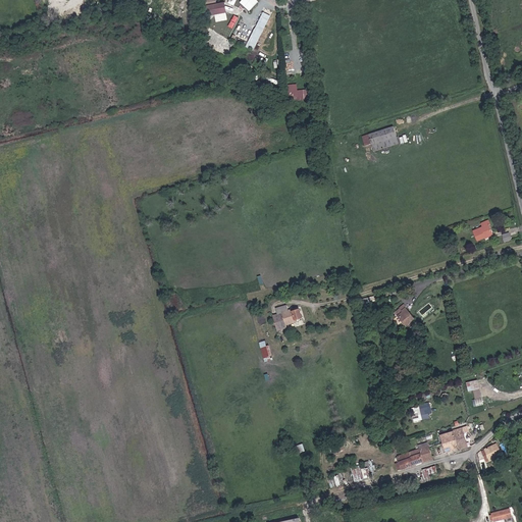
[(225,2),(206,4),(206,15),(215,14),(216,20),(226,19),(225,2)]
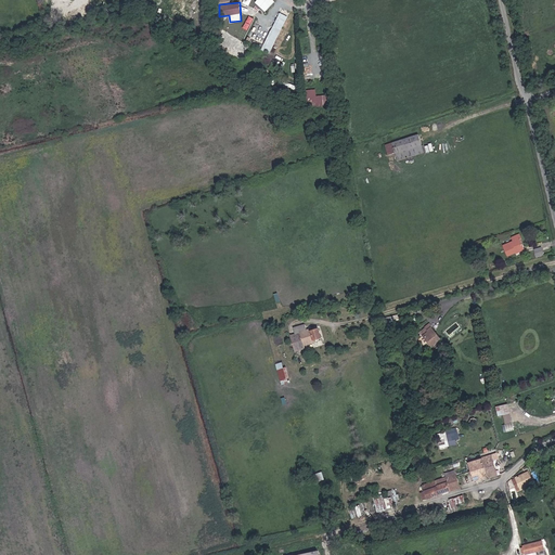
[(279,12),(261,49),(271,53),(287,15),(279,12)]
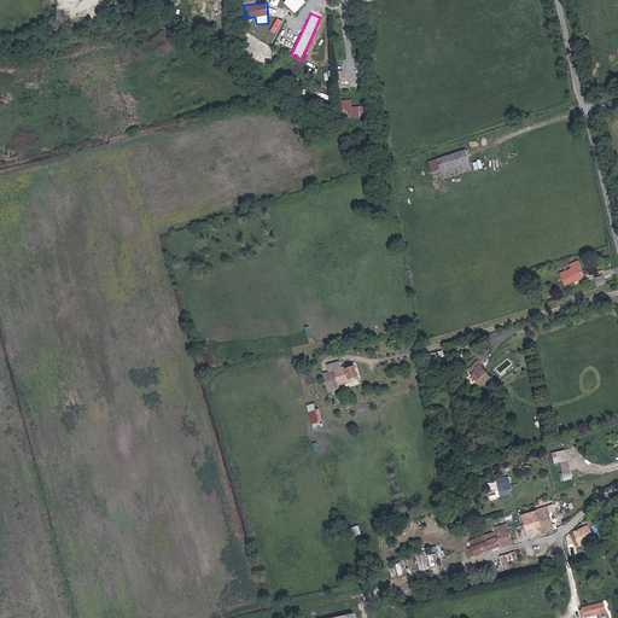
[(342,117),(362,117),(362,105),(353,105),(353,99),(342,99),(342,117)]
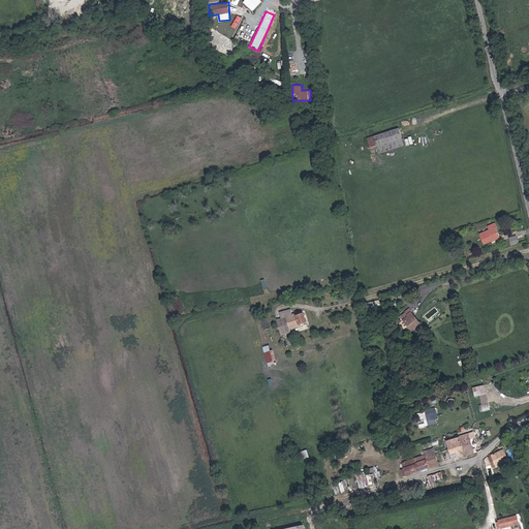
[(375,157),(407,146),(404,137),(401,128),(369,139),(375,157)]
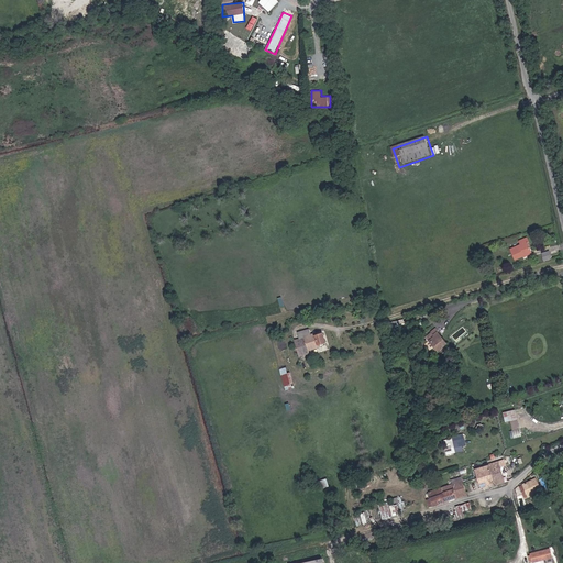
[(519,245),(512,249),(518,262),(528,257),(527,256),(534,254),(530,242),(532,241),(531,236),(518,241),(519,245)]
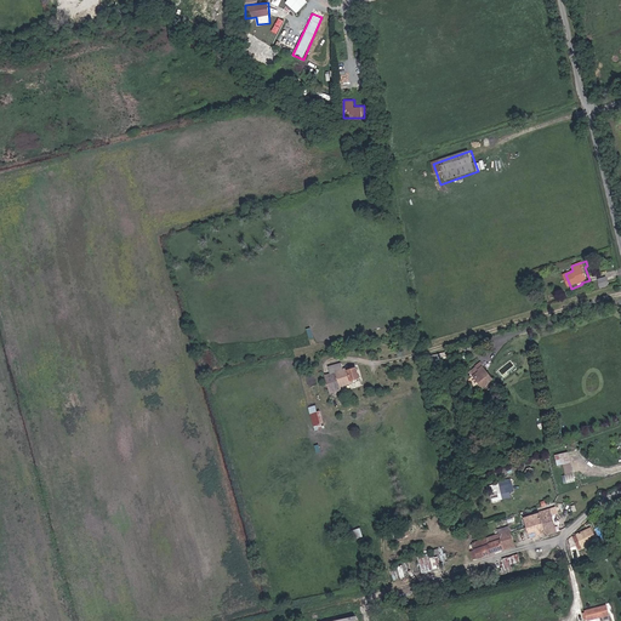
[(607,275),(598,278),(600,288),(609,285),(607,275)]
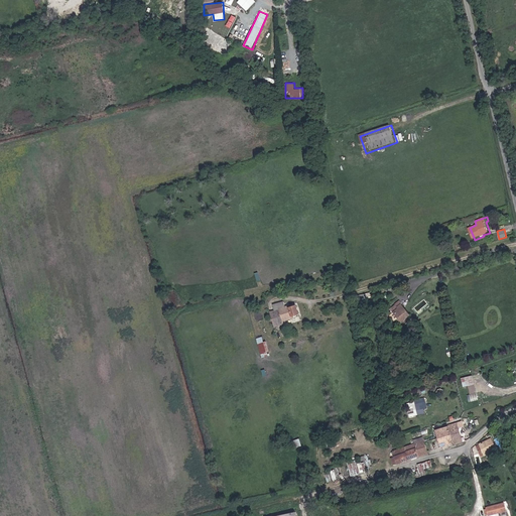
[(400,323),(410,314),(399,300),(389,308),(400,323)]
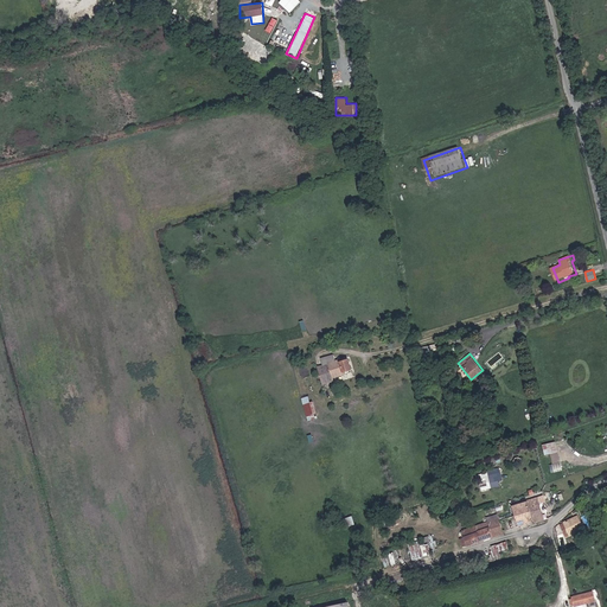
[(336,368),(342,383),(351,379),(350,375),(356,372),(355,365),(346,368),(345,364),(336,368)]
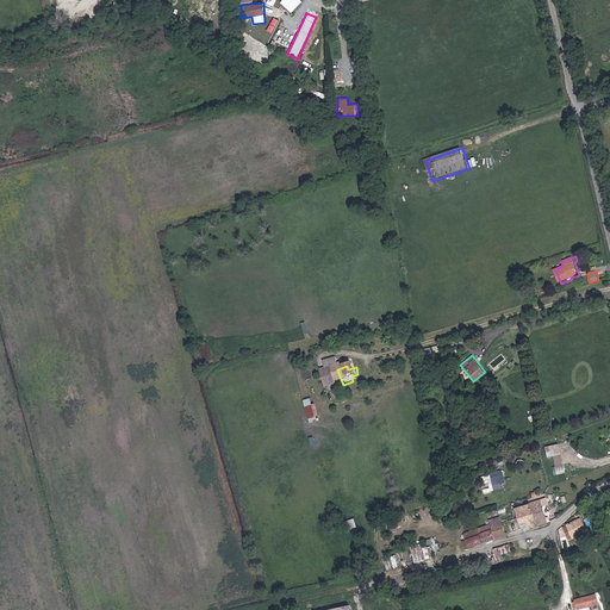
[(318,380),(330,377),(328,368),(316,372),(318,380)]
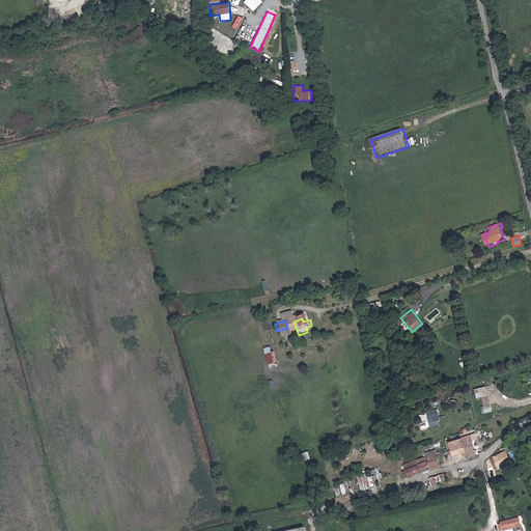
[(274,351),(271,351),(270,345),(264,347),(269,367),(277,365),(274,351)]
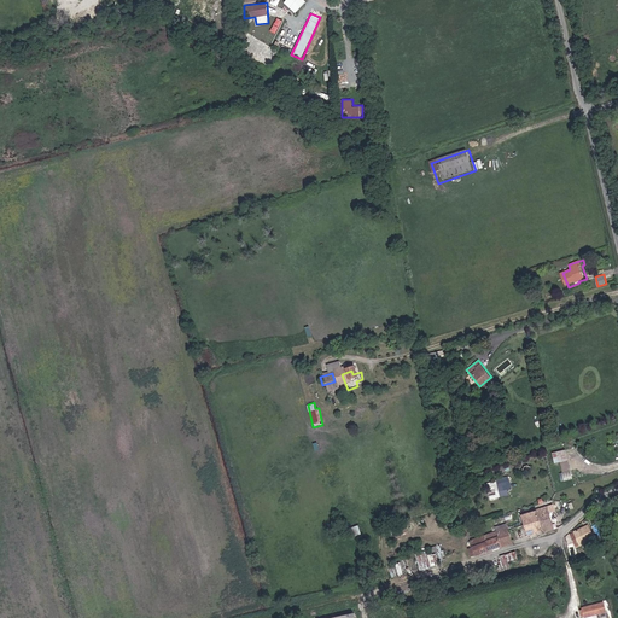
[(571,473),(569,462),(559,465),(561,476),(571,473)]
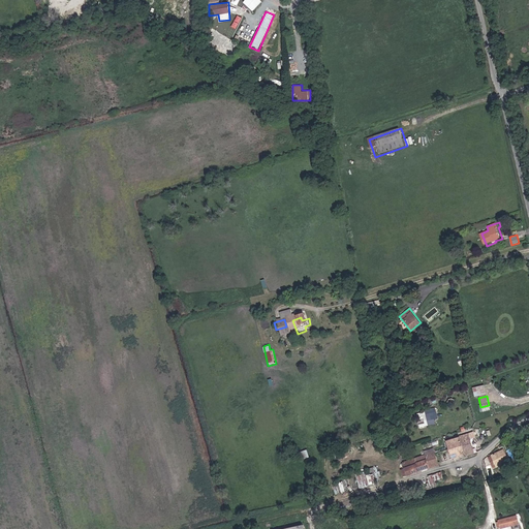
[(436,407),(426,408),(428,425),(435,424),(435,418),(438,417),(436,407)]
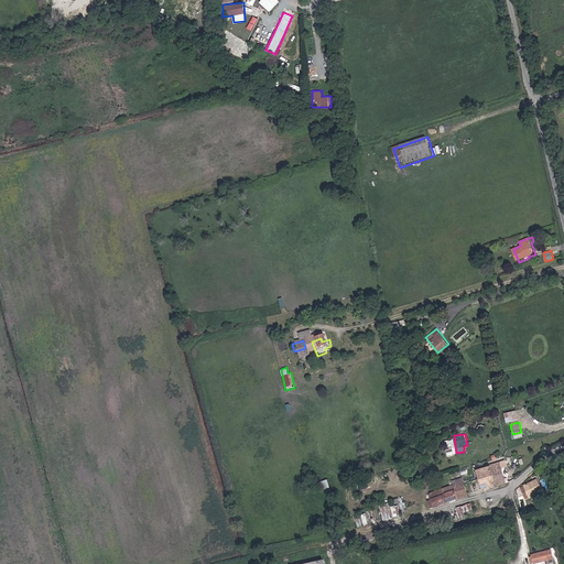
[(448,455),(457,453),(452,438),(444,441),(448,455)]
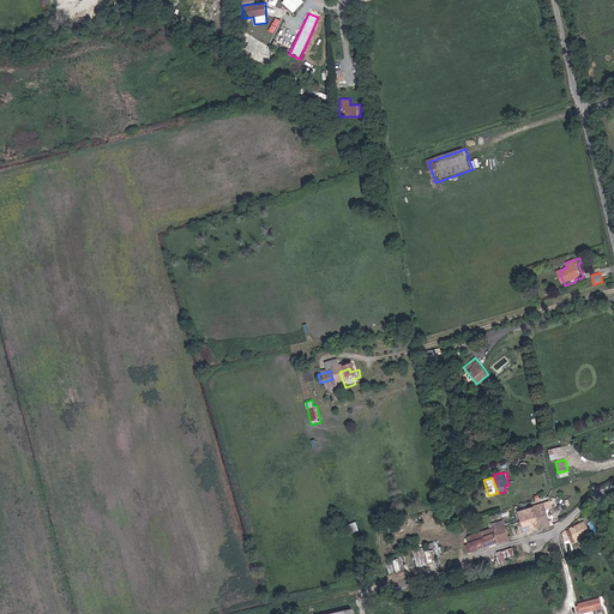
[(531,517),(535,529),(542,527),(540,516),(548,515),(546,503),(535,506),(537,515),(531,517)]
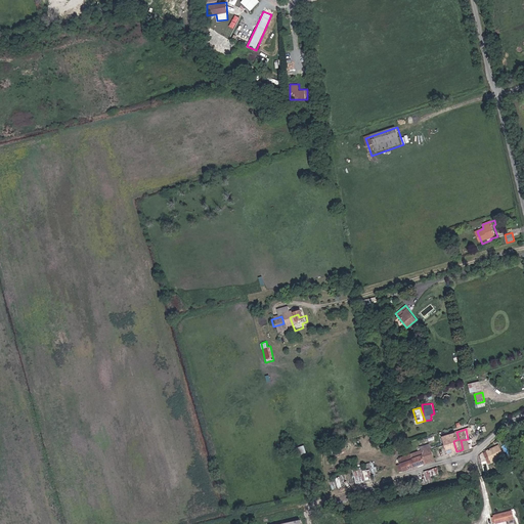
[(449,453),(456,451),(453,441),(446,444),(449,453)]
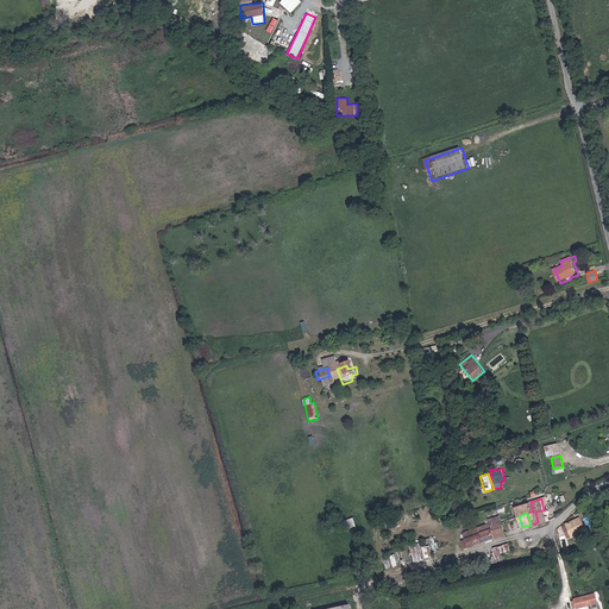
[(513,531),(522,527),(519,516),(509,520),(513,531)]
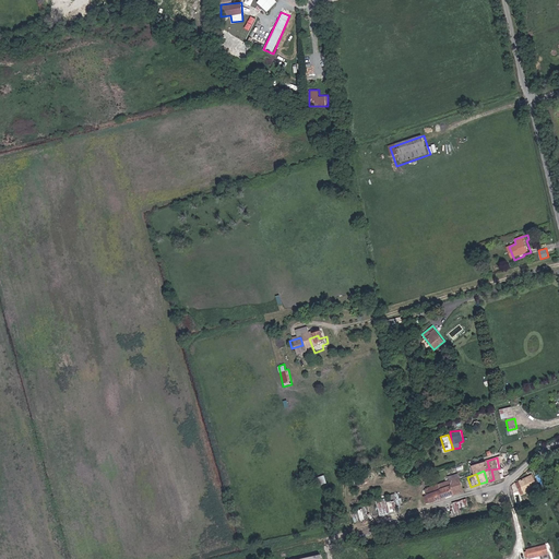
[(319,485),(326,483),(324,475),(317,477),(319,485)]
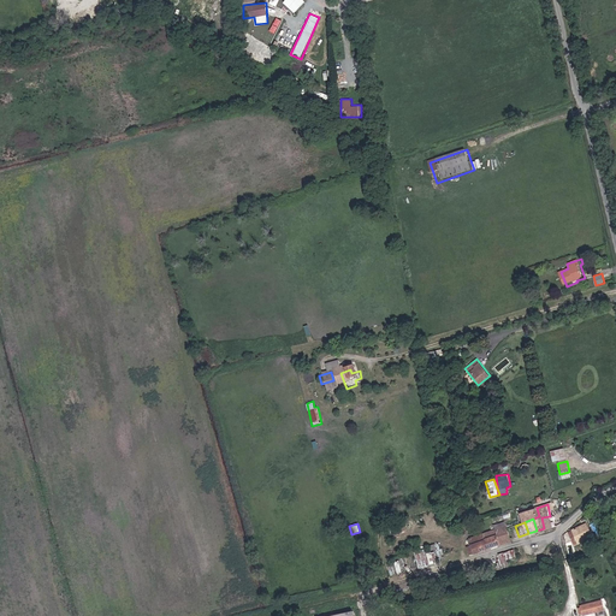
[(579,533),(588,529),(586,523),(576,527),(579,533)]
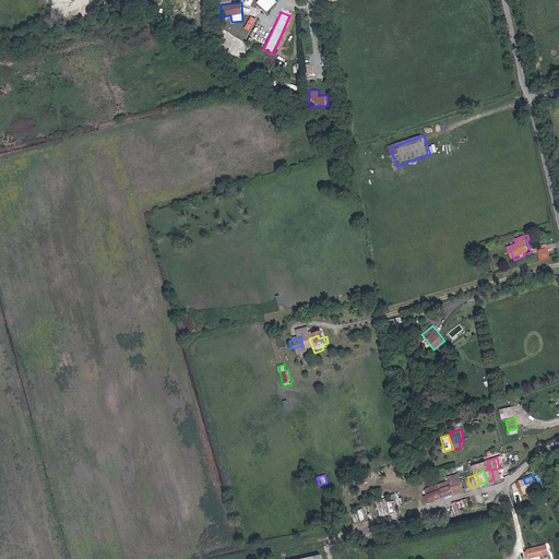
[(462,478),(464,488),(471,487),(467,477),(462,478)]
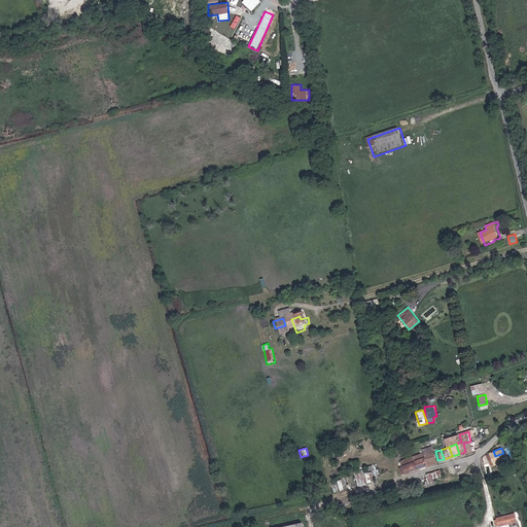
[(418,463),(420,468),(429,466),(428,463),(437,460),(435,451),(427,454),(429,460),(418,463)]
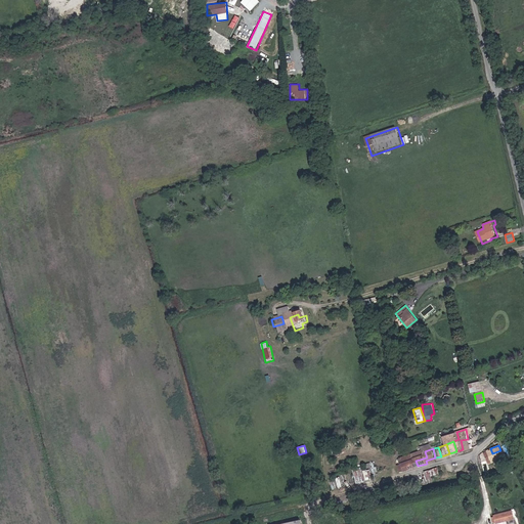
[(425,451),(413,455),(416,461),(427,457),(425,451)]
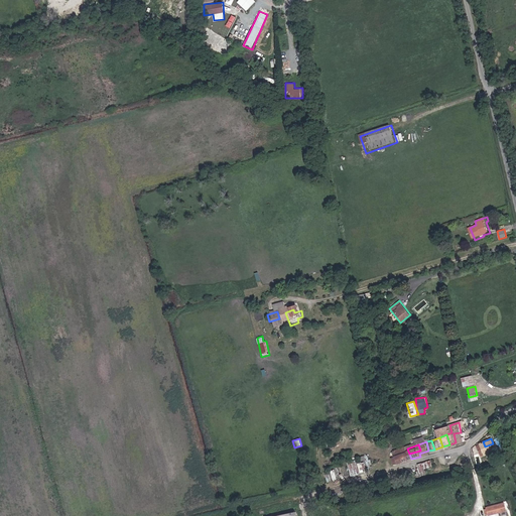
[(395,452),(397,458),(409,454),(407,448),(395,452)]
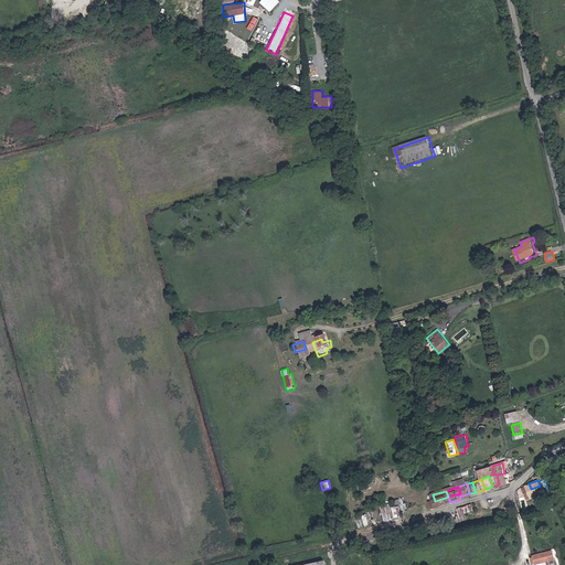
[(401,498),(403,505),(412,502),(409,496),(401,498)]
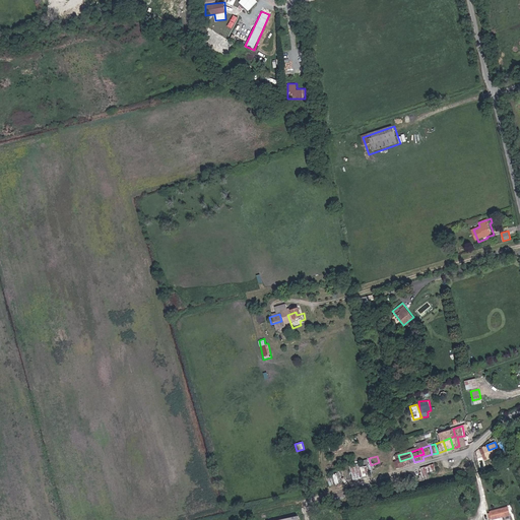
[(400,461),(402,466),(414,462),(412,457),(400,461)]
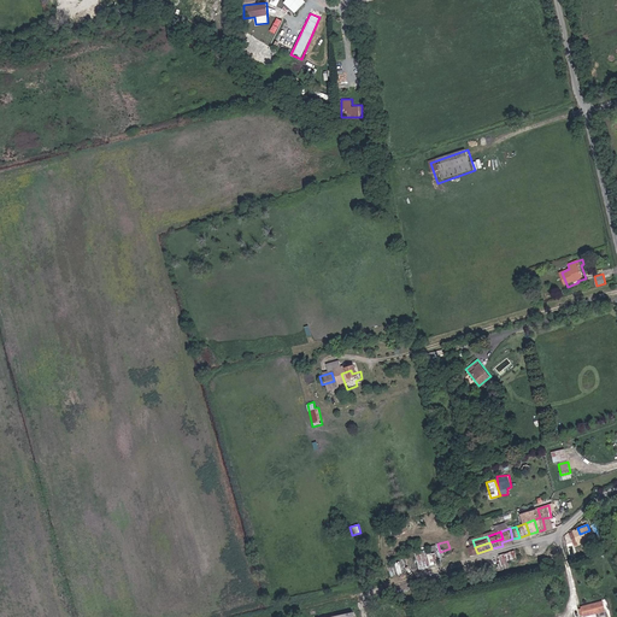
[(415,552),(419,569),(441,563),(436,544),(427,546),(428,548),(415,552)]
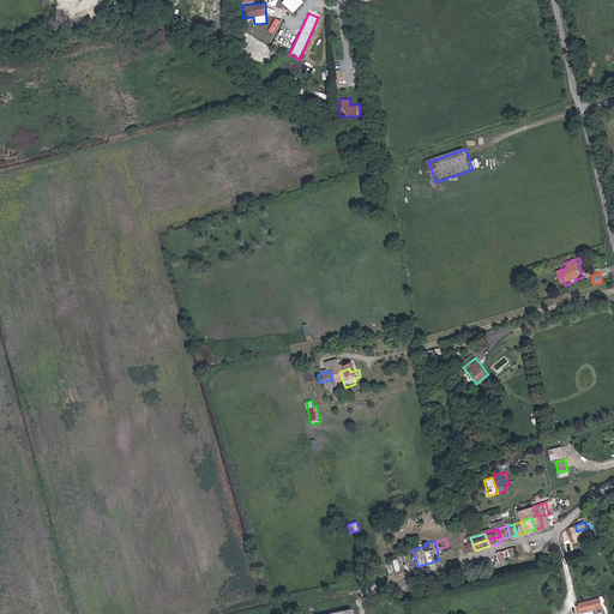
[(515,548),(495,551),(498,566),(517,564),(515,548)]
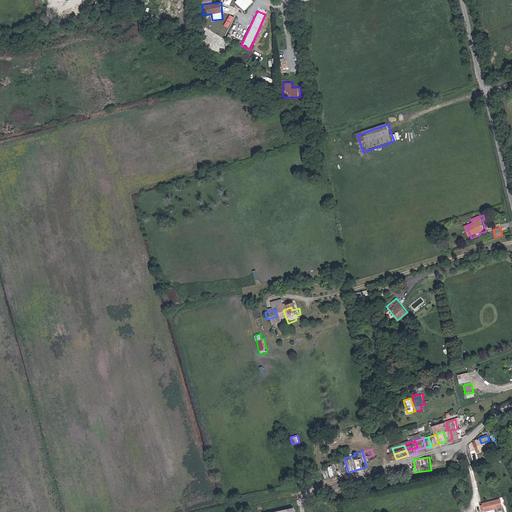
[(505,495),(487,499),(489,507),(507,503),(505,495)]
